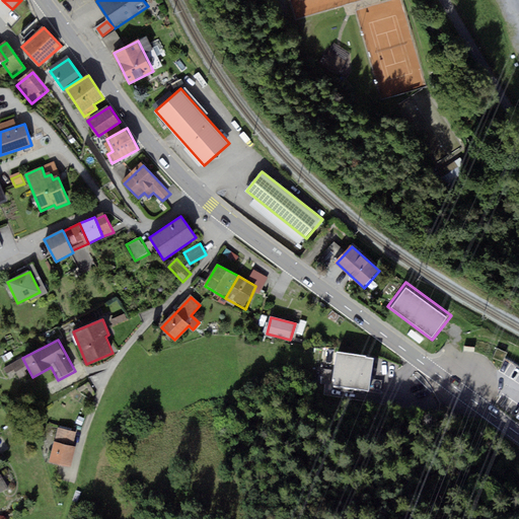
[(504,363),(508,353),(497,349),(493,359),(504,363)]
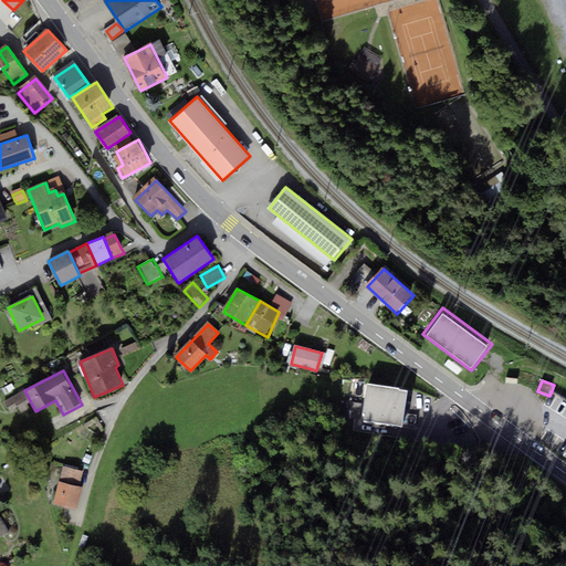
[(401,395),(363,389),(358,420),(397,426),(401,395)]
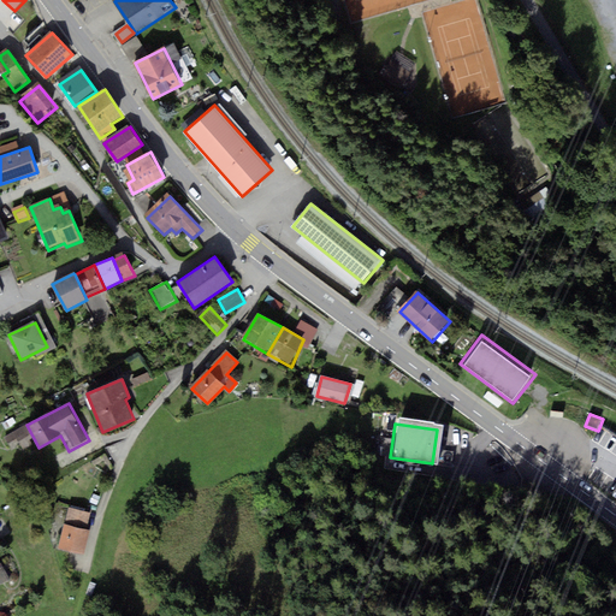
[(93,515),(69,510),(60,549),(84,554),(93,515)]
